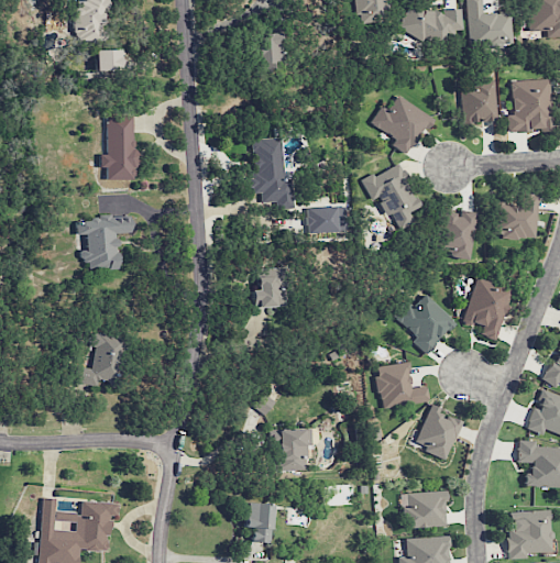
[(110,0),(85,0),(85,2),(78,2),(78,36),(106,36),(106,12),(111,12),(110,0)]
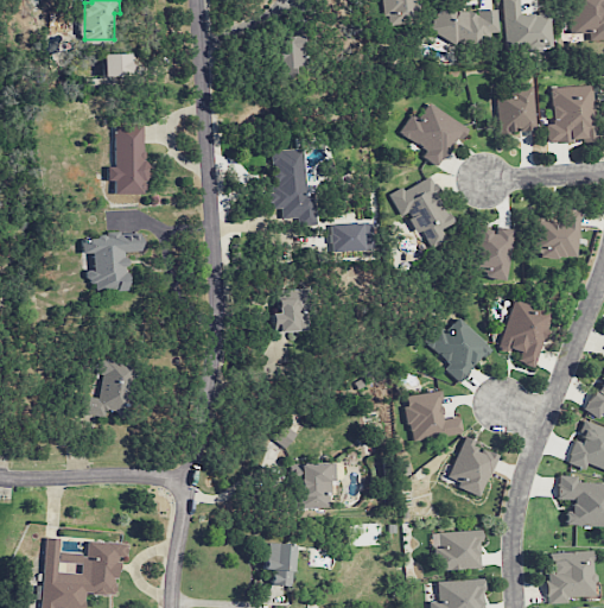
[(552,13),(522,14),(521,0),(504,0),(506,50),(552,50),(552,13)]
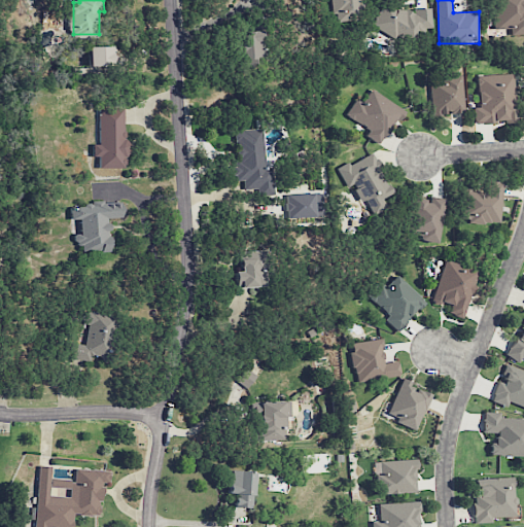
[(523,0),(495,0),(497,30),(512,29),(512,35),(523,34),(523,0)]
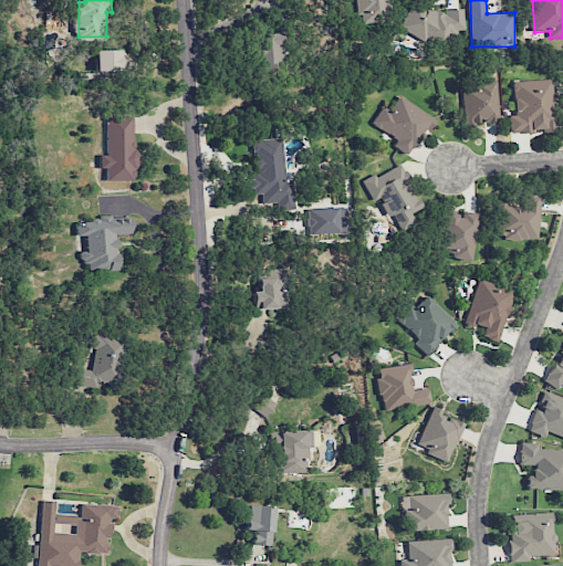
[(465,8),(407,10),(409,40),(457,38),(457,30),(466,30),(465,8)]
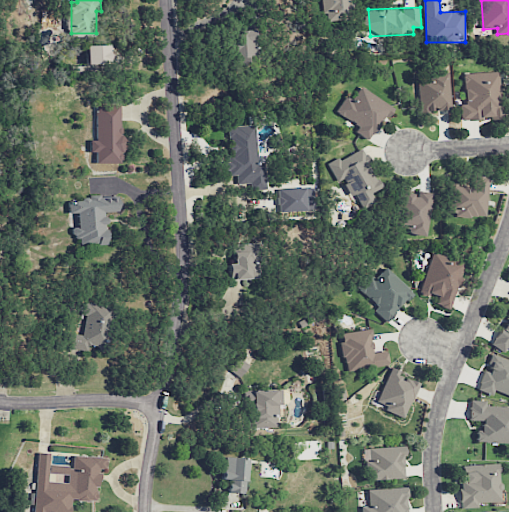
[(235,31),(236,65),(257,64),(256,30),(235,31)]
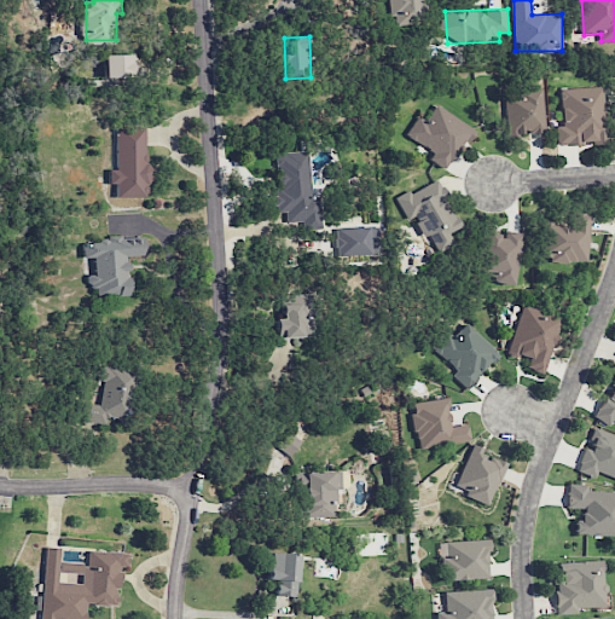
[(106,55),(106,74),(140,75),(141,56),(106,55)]
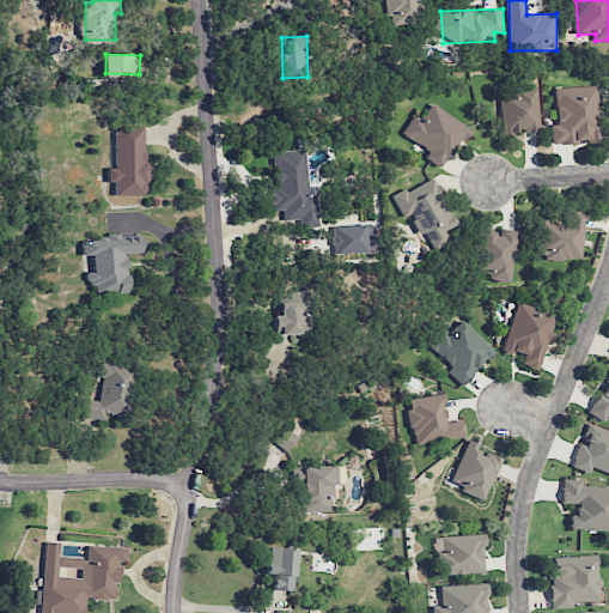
[(558,87),(559,125),(553,126),(554,144),(602,143),(600,86),(558,87)]
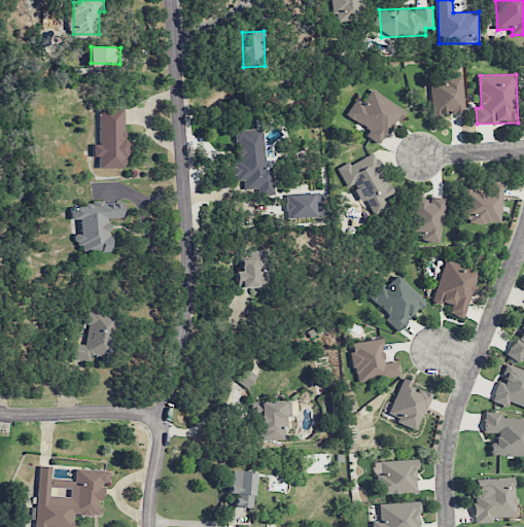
[(432,85),(433,114),(465,113),(463,75),(444,76),(445,85),(432,85)]
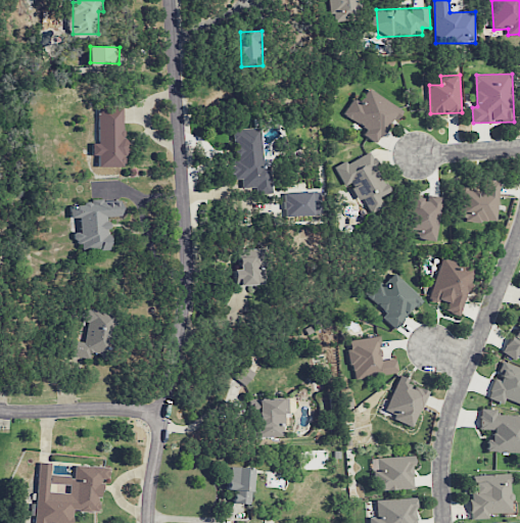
[(402,108),(371,89),(363,102),(357,98),(345,114),(369,129),(365,135),(379,144),(402,108)]
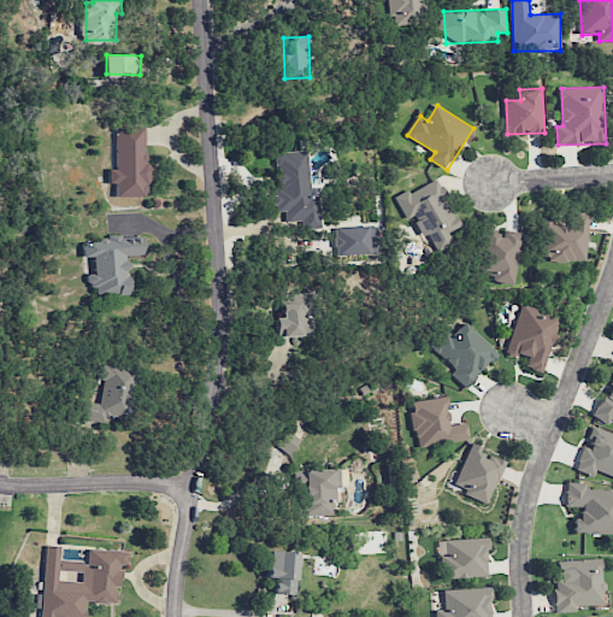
[(149,127),(117,127),(117,184),(118,184),(118,197),(149,197),(149,127)]
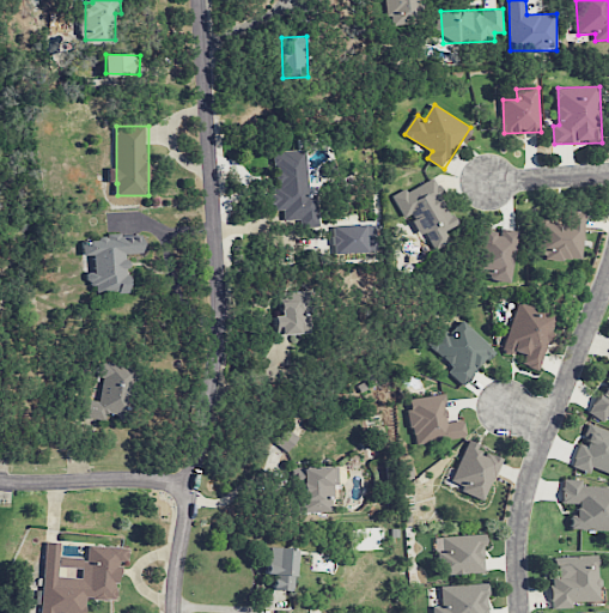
[(311,189),(309,150),(276,152),(280,188),(275,189),(276,211),(286,211),(286,220),(302,219),(303,226),(320,225),(317,188),(311,189)]
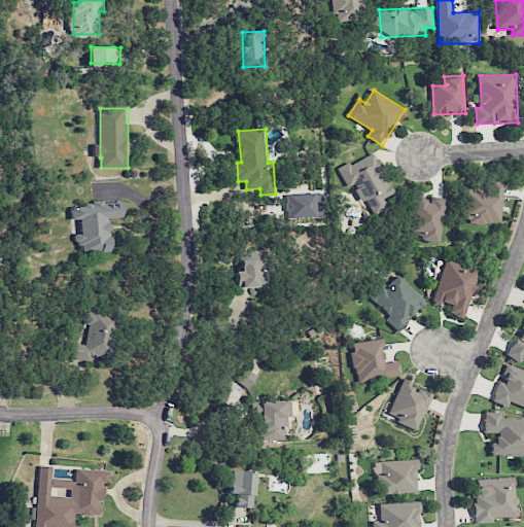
[(340,169),(348,187),(354,184),(362,202),(368,200),(374,215),(388,209),(384,199),(393,195),(375,153),(340,169)]
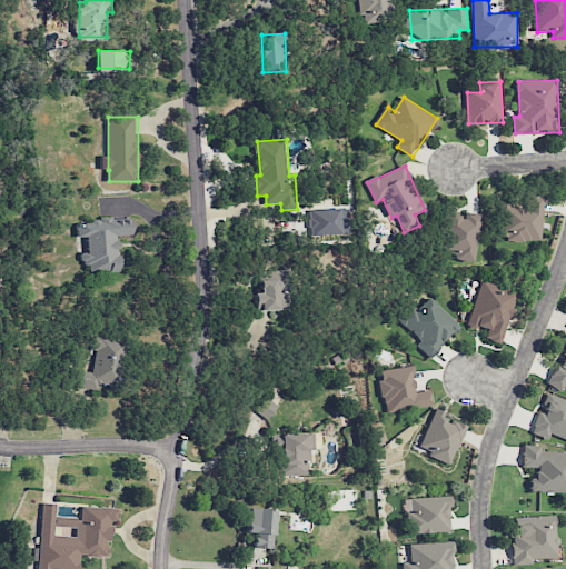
[(540,242),(545,197),(529,196),(528,207),(502,205),(499,239),(540,242)]
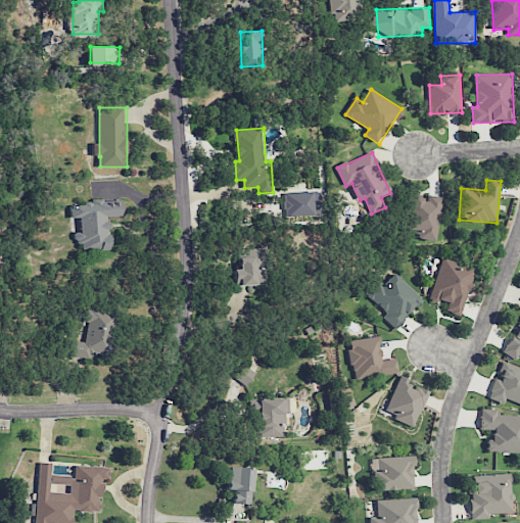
[(316,216),(315,192),(286,193),(287,217),(316,216)]
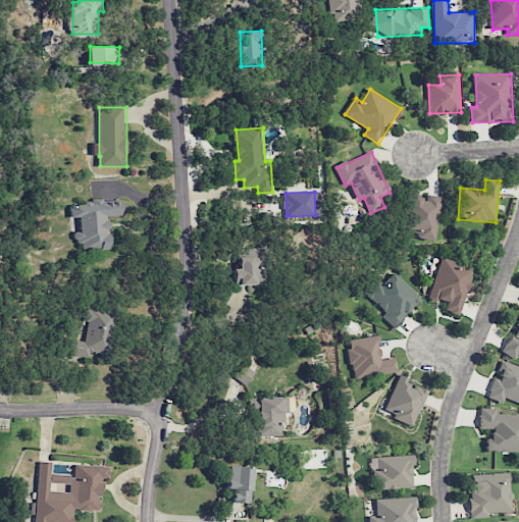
[(434,240),(443,197),(428,195),(427,200),(411,197),(404,235),(434,240)]
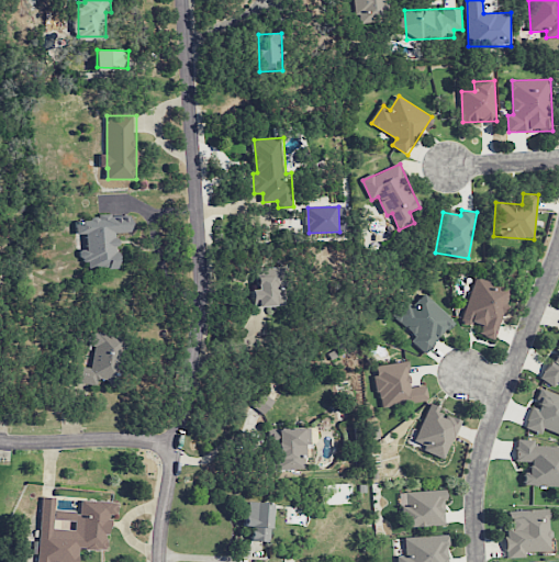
[(119,233),(133,233),(133,215),(77,218),(78,234),(87,234),(88,251),(87,251),(88,270),(121,268),(119,233)]
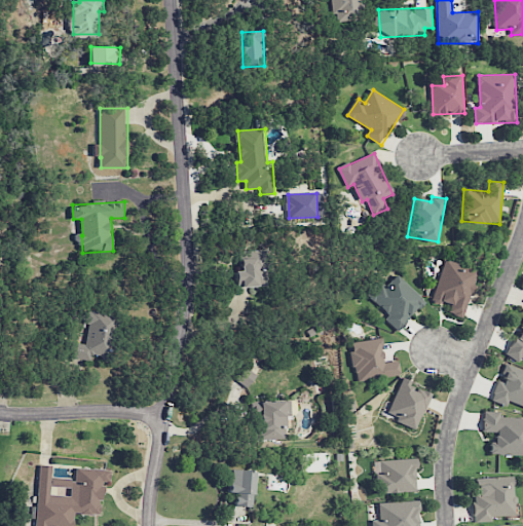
[(237,288),(270,286),(269,250),(250,251),(250,259),(243,259),(243,271),(237,271),(237,288)]
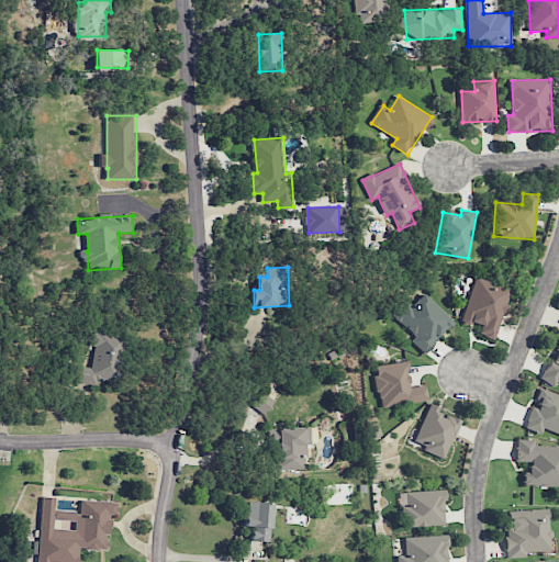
[(464,321),(482,327),(480,334),(496,339),(512,289),(477,279),(464,321)]
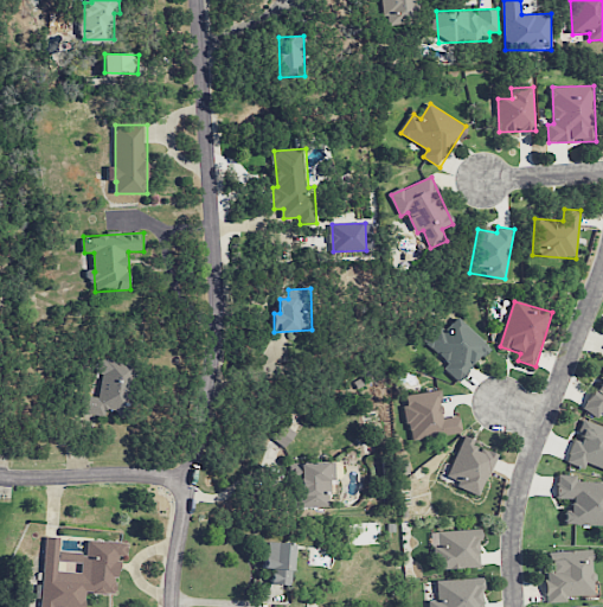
[(450,364),(446,369),(460,382),(492,346),(459,318),(448,330),(442,325),(427,342),(450,364)]
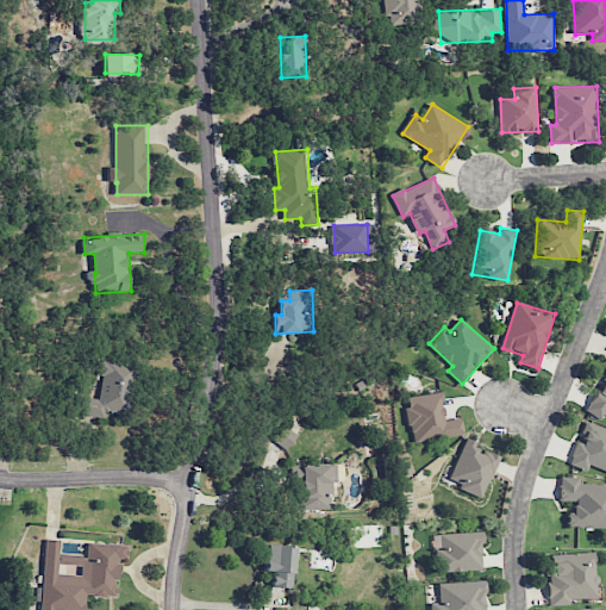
[(100,400),(86,397),(82,412),(107,419),(108,411),(125,415),(137,368),(101,359),(98,374),(106,377),(100,400)]
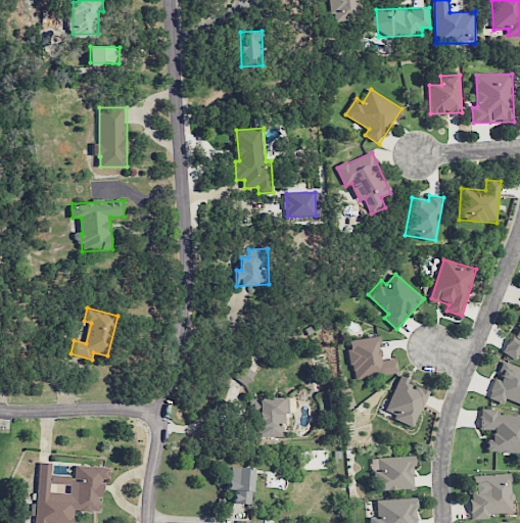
[(519,326),(505,352),(517,361),(519,358),(519,326)]
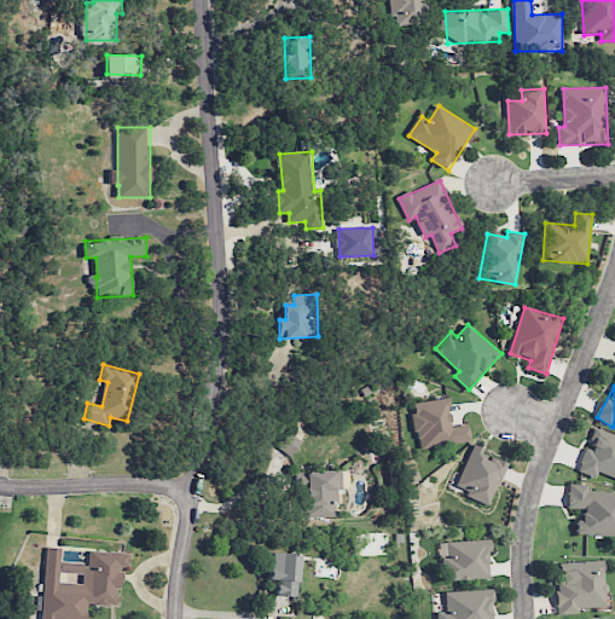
[(470,424),(454,426),(451,398),(415,403),(419,449),(473,443),(470,424)]
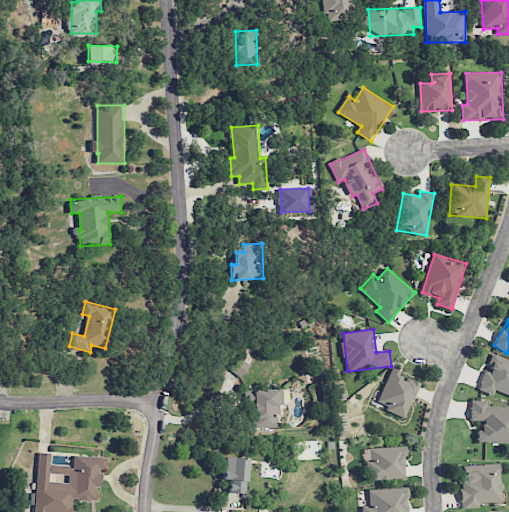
[(508,359),(495,355),(489,372),(486,371),(479,390),(495,396),(497,391),(508,395),(508,359)]
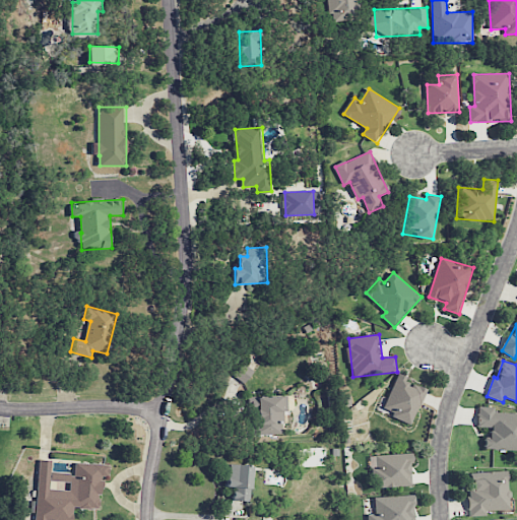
[(247,383),(256,371),(243,362),(235,374),(247,383)]
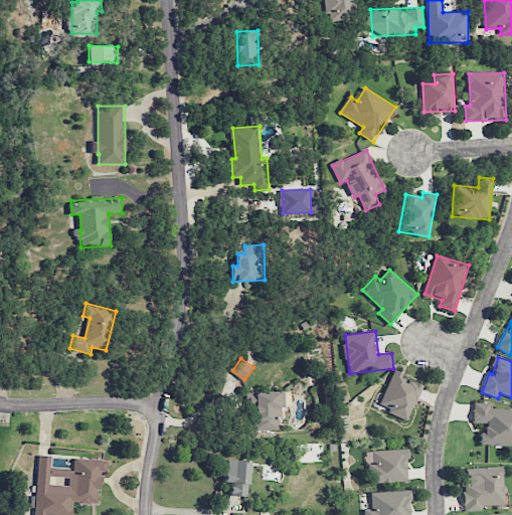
[(411,418),(422,384),(407,379),(408,374),(394,370),(381,409),(411,418)]
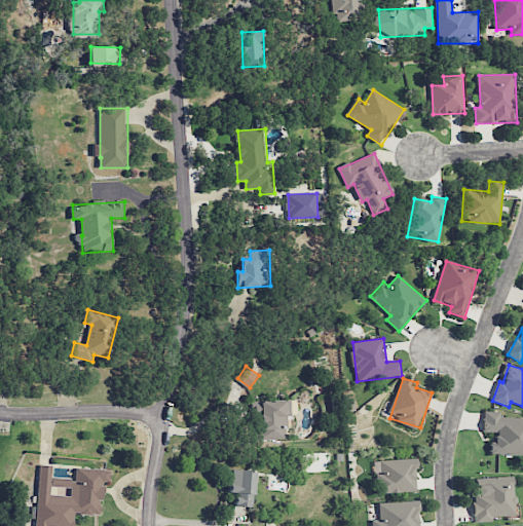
[(288,439),(287,417),(292,416),(292,401),(257,402),(257,417),(258,417),(259,440),(288,439)]
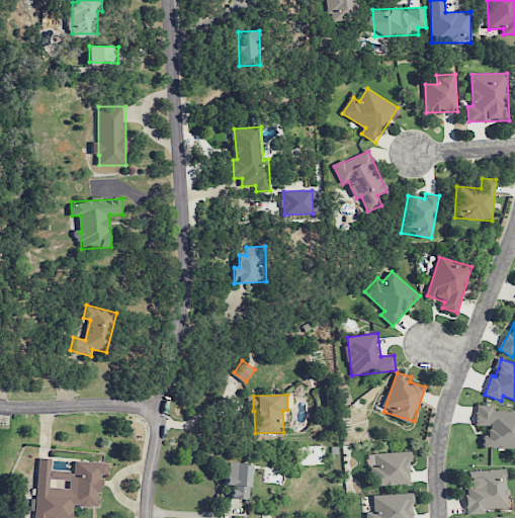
[(514,411),(495,411),(495,406),(478,405),(478,426),(490,426),(490,435),(484,435),(484,447),(514,447),(514,411)]
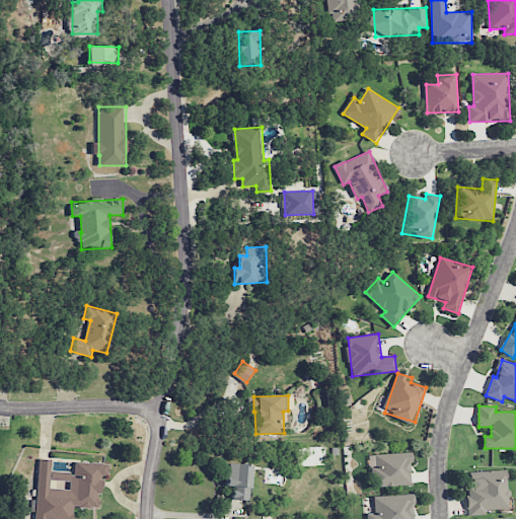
[(377,454),(377,466),(372,467),(373,488),(413,486),(411,452),(377,454)]
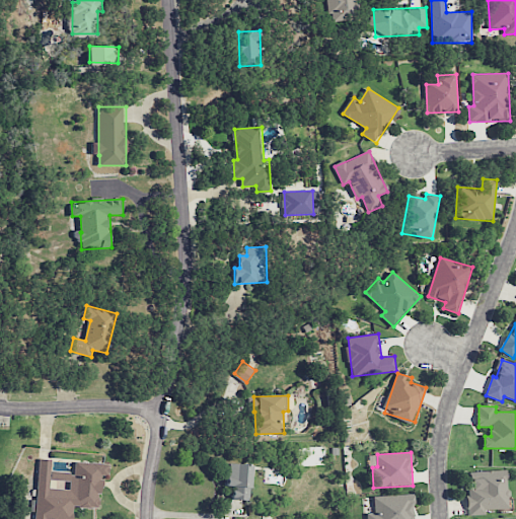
[(37,518),(73,518),(74,507),(100,509),(101,475),(111,476),(111,463),(76,462),(75,472),(52,471),(53,459),(40,459),(37,518)]
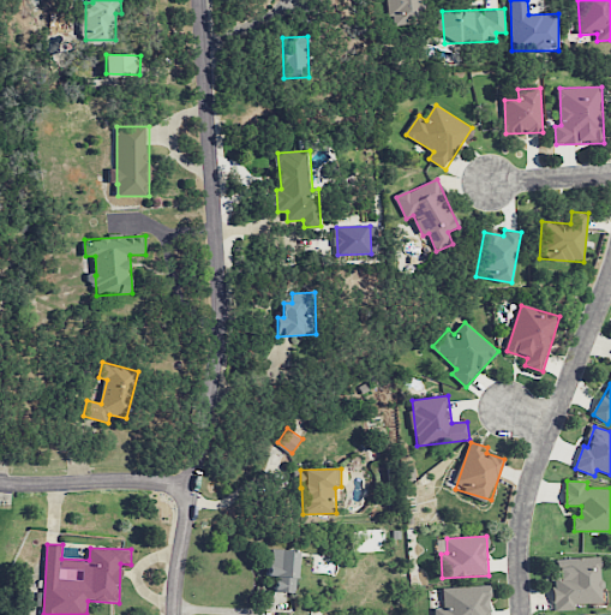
[(297,592),(298,550),(270,549),(269,575),(276,577),(276,592),(297,592)]
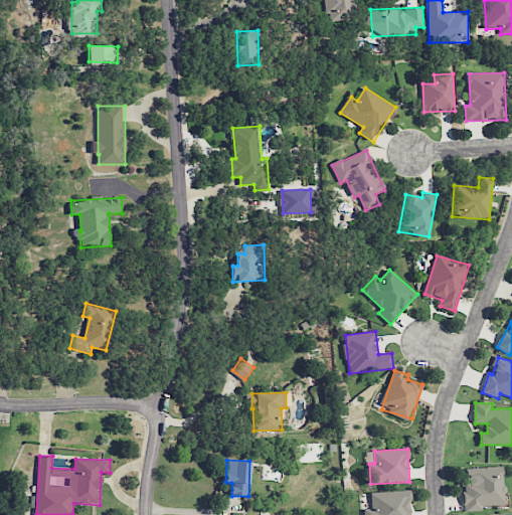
[(504,466),(468,469),(469,484),(465,484),(467,512),(483,511),(483,506),(506,505),(504,466)]
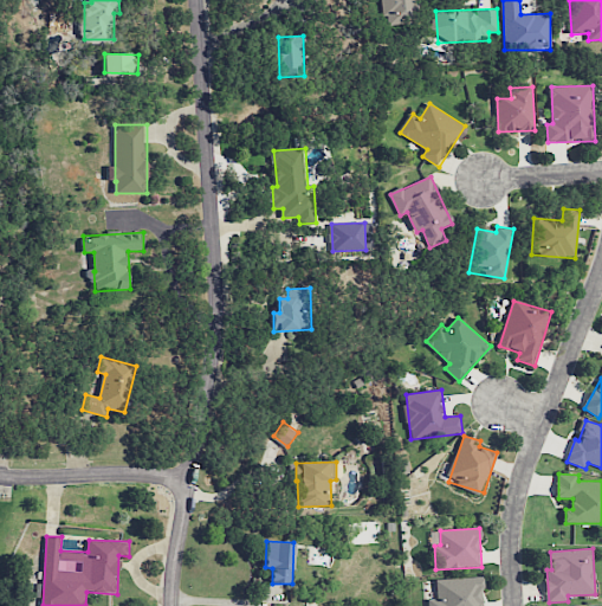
[(438,579),(438,599),(429,599),(429,605),(484,605),(483,578),(438,579)]
